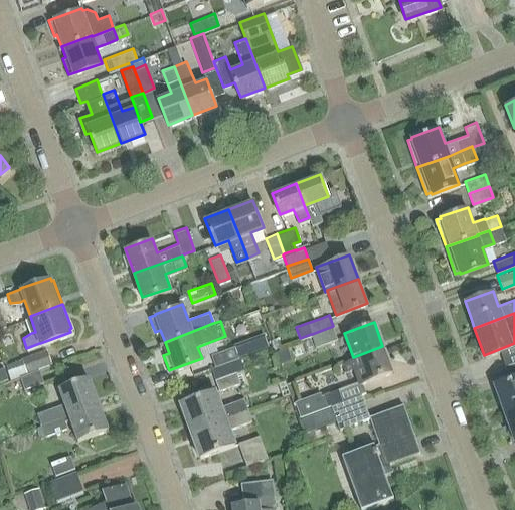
[(333,326),(312,334),(316,345),(337,338),(333,326)]
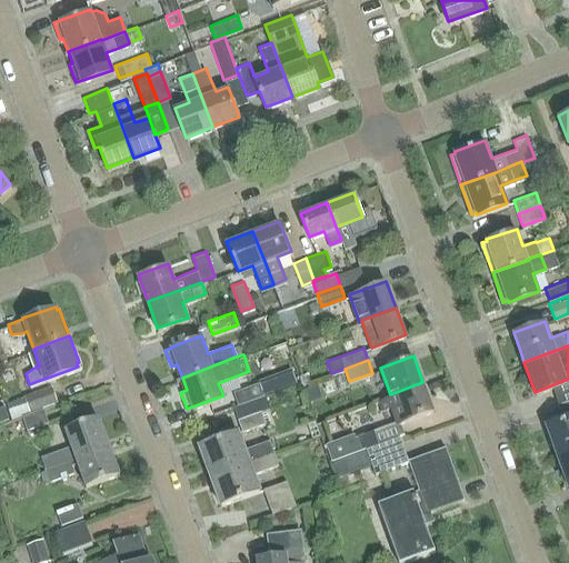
[(291,369),(280,372),(283,383),(296,380),(291,369)]
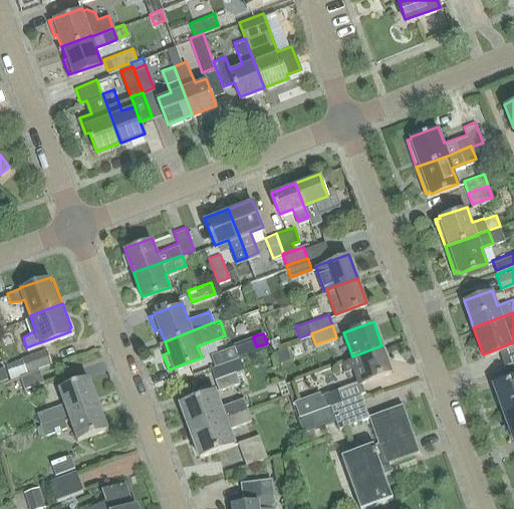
[(214,363),(237,355),(233,343),(210,352),(214,363)]
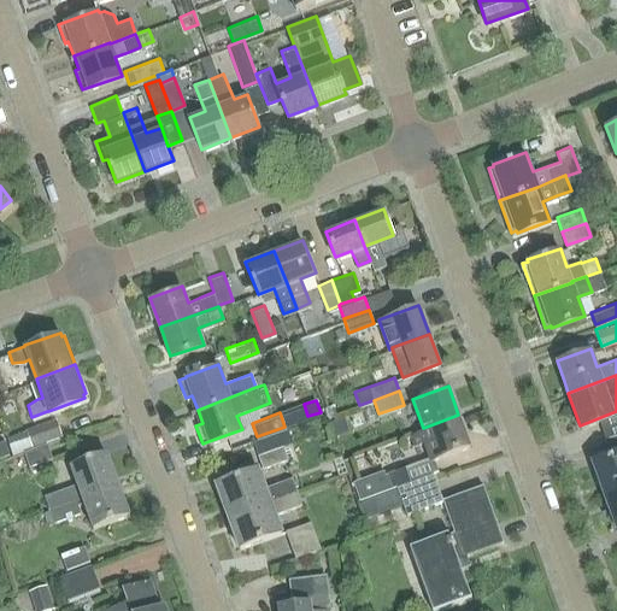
[(344,413),(331,418),(336,433),(348,428),(344,413)]
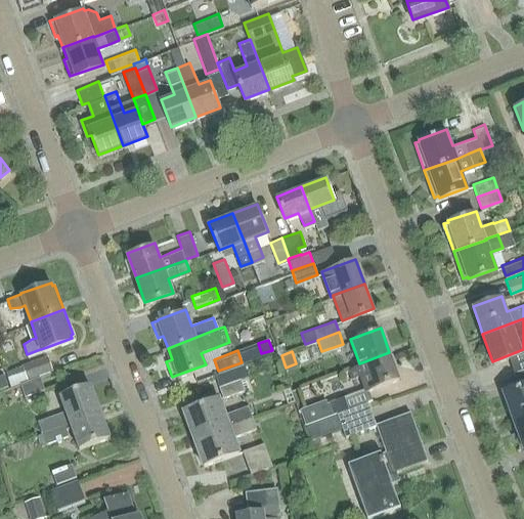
[(368,388),(398,377),(389,352),(367,360),(359,363),(350,368),(353,376),(361,373),(366,387),(366,389),(368,388)]
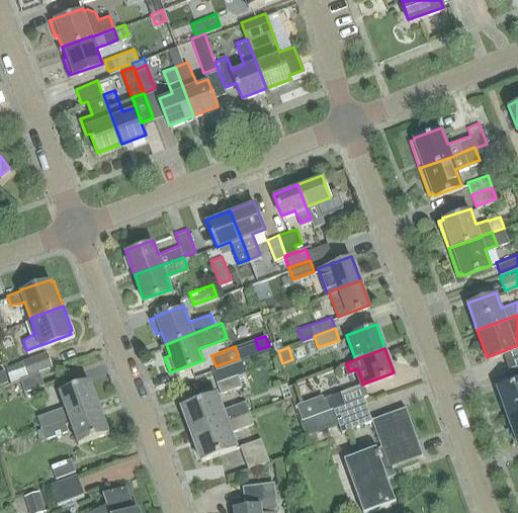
[(53,364),(47,349),(21,357),(26,373),(53,364)]
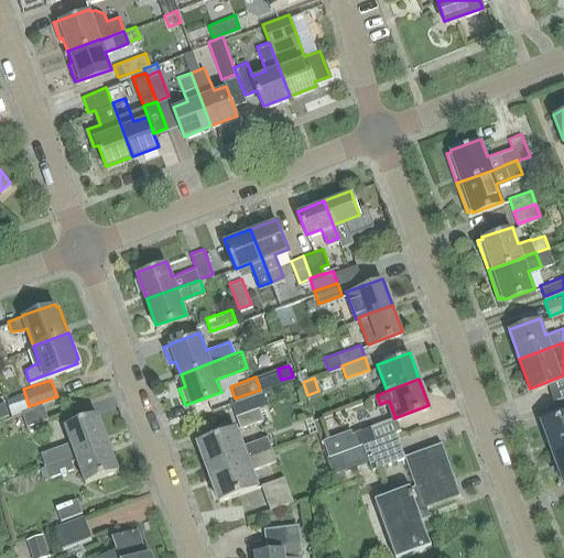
[(26,424),(47,416),(42,403),(20,411),(26,424)]
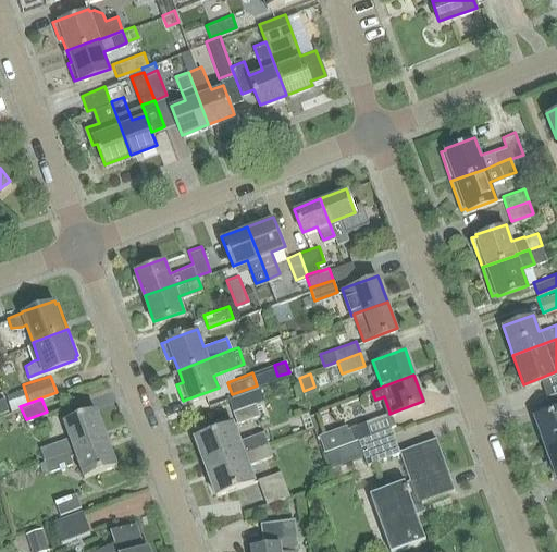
[(237,421),(259,413),(256,401),(233,409),(237,421)]
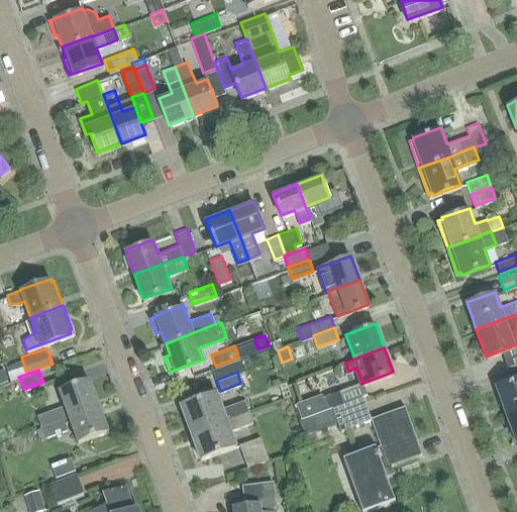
[(516,377),(497,385),(506,412),(516,408),(516,377)]
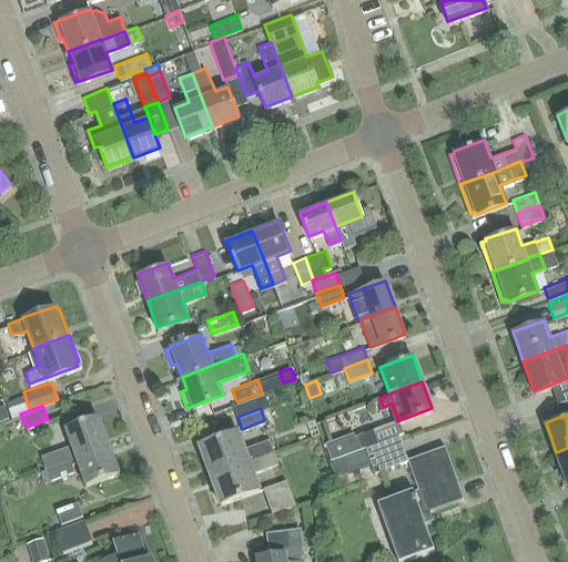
[(40,453),(44,467),(109,443),(98,415),(64,427),(73,450),(68,452),(64,445),(40,453)]
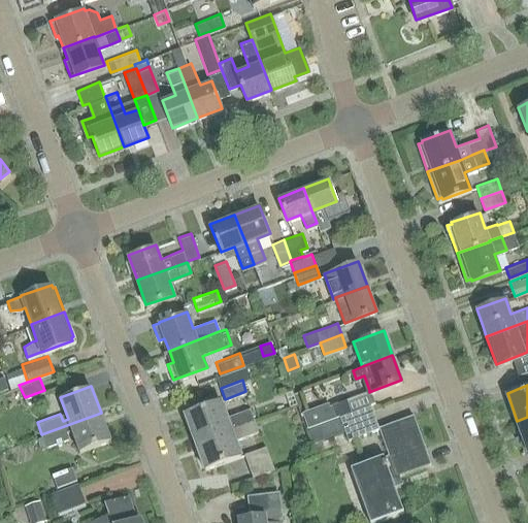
[(290,386),(285,388),(290,404),(296,402),(290,386)]
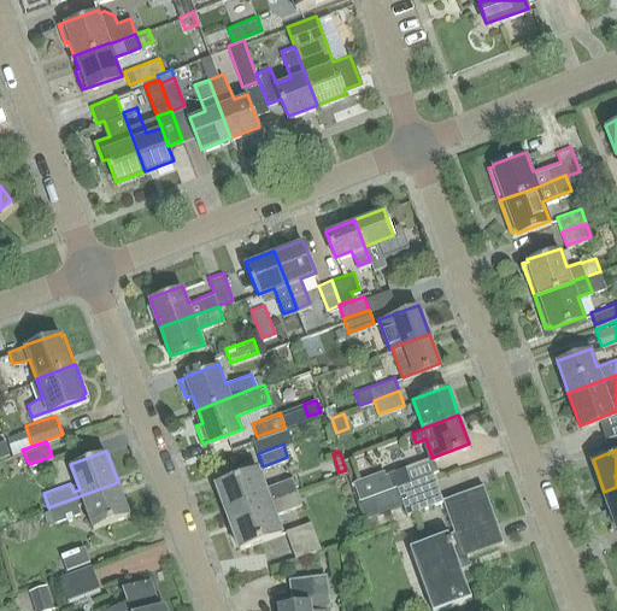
[(383,468),(352,479),(359,498),(397,485),(433,471),(439,469),(434,457),(432,458),(432,456),(423,459),(398,468),(386,473),(383,468)]
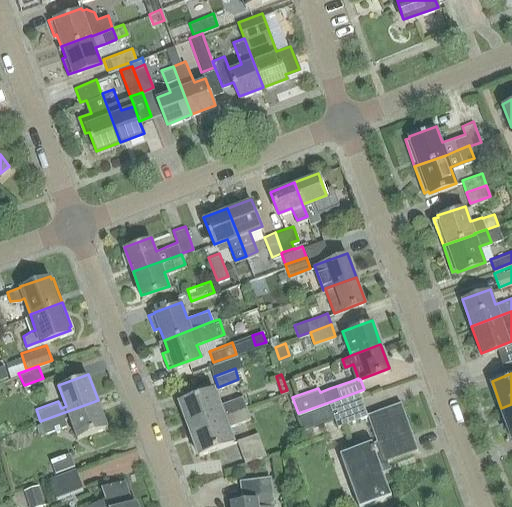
[(179,400),(189,426),(246,405),(242,394),(219,403),(214,387),(179,400)]
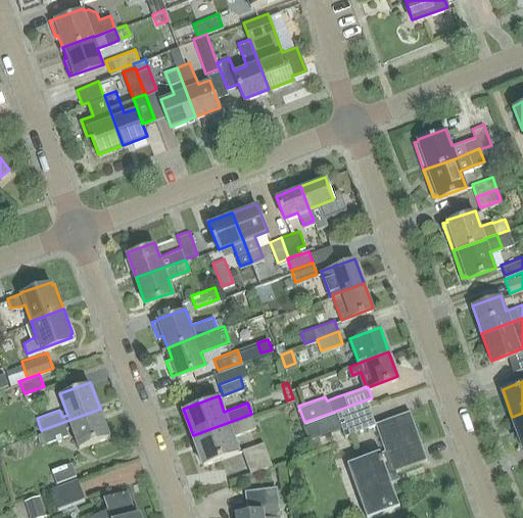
[(336,412),(304,423),(308,436),(341,425),(344,434),(374,423),(374,422),(375,421),(367,399),(336,411),(336,412)]
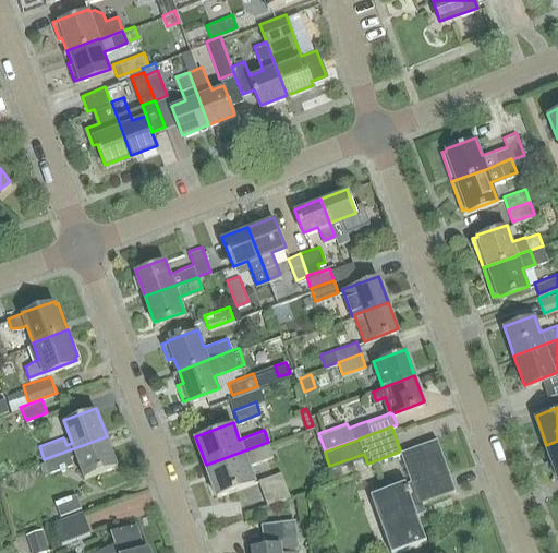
[(107,436),(44,459),(48,471),(72,463),(70,455),(75,453),(84,476),(117,464),(107,436)]
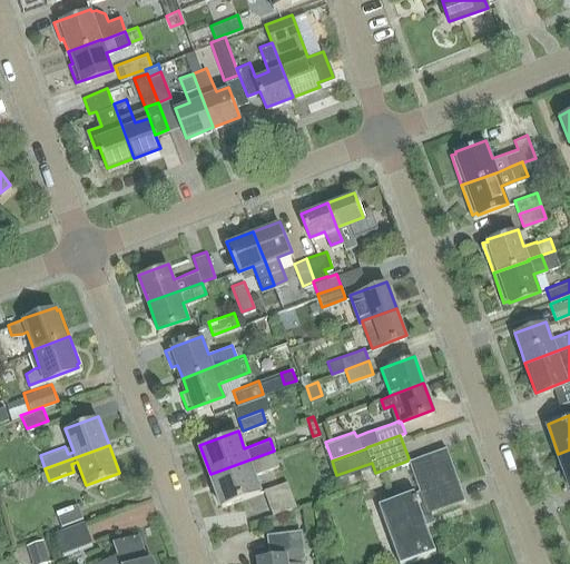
[(431,511),(464,498),(445,445),(409,458),(408,459),(408,461),(419,488),(377,504),(400,562),(435,550),(425,522),(433,520),(431,511)]
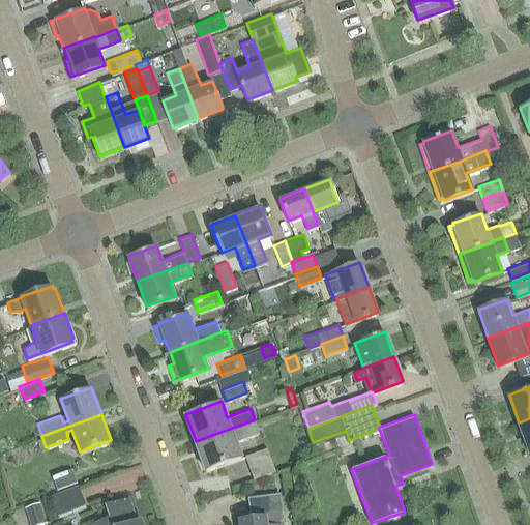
[(529,418),(519,423),(529,451),(529,450),(529,418)]
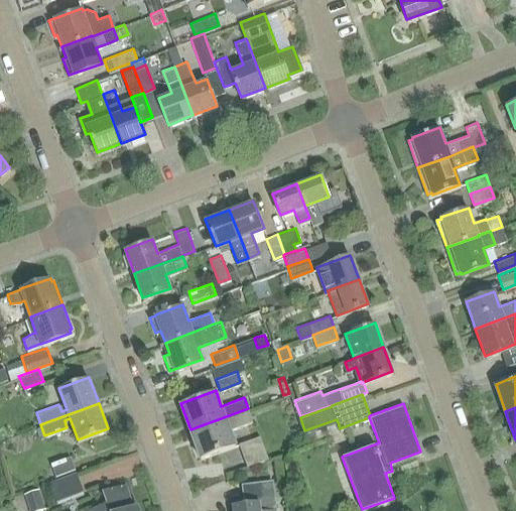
[(248,408),(190,429),(200,457),(235,443),(229,428),(252,420),(248,408)]
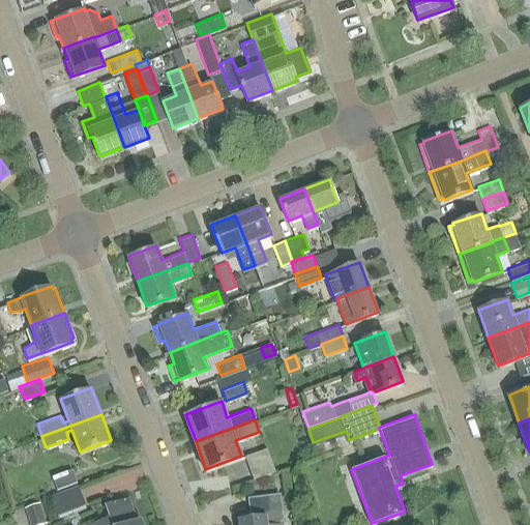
[(254,476),(274,469),(266,446),(245,455),(254,476)]
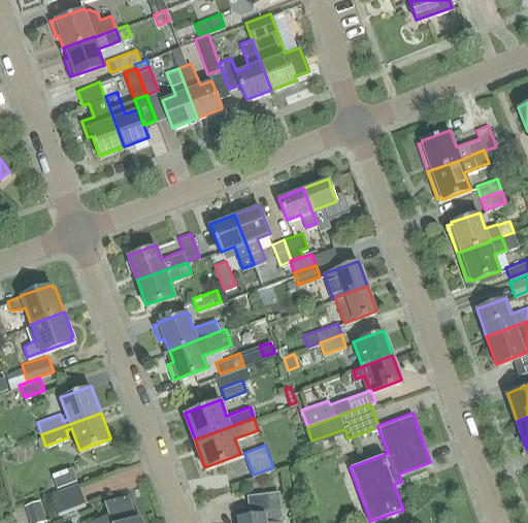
[(57,486),(76,478),(71,465),(52,472),(57,486)]
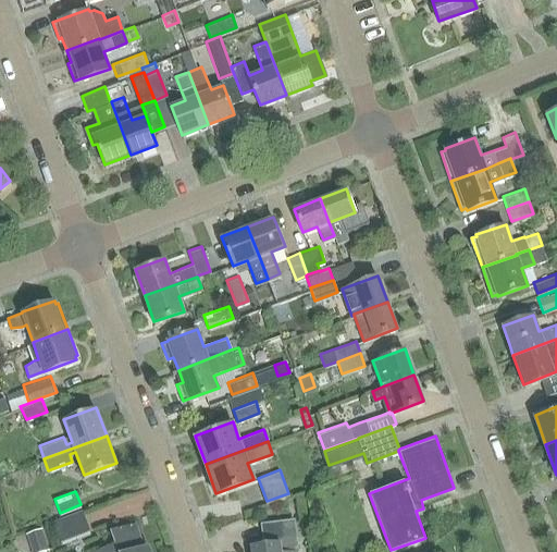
[(90,531),(82,508),(52,520),(61,542),(90,531)]
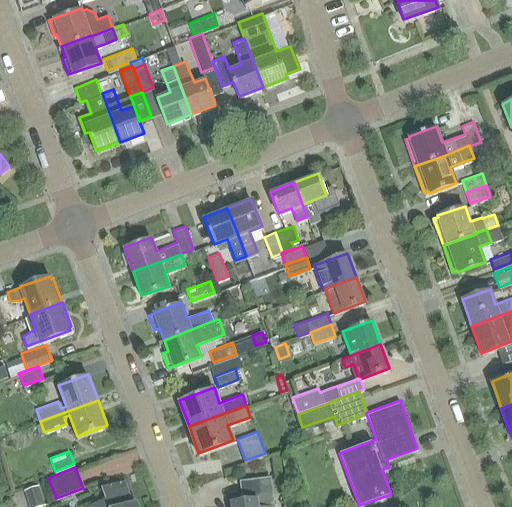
[(273,506),(269,475),(240,479),(242,499),(230,501),(230,506),(273,506)]
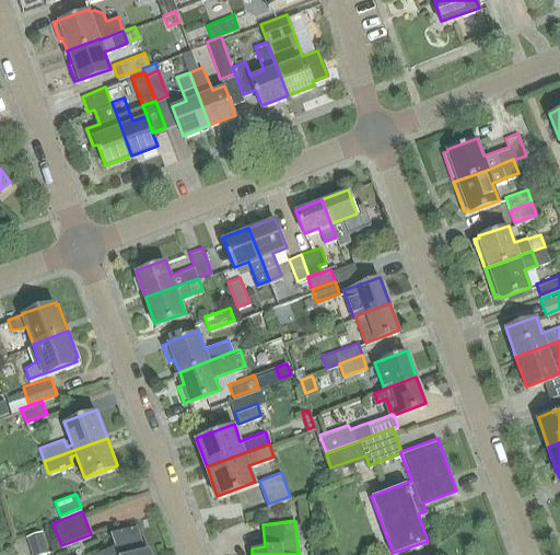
[(114,545),(90,554),(149,554),(147,547),(144,547),(136,523),(118,530),(123,542),(114,545)]
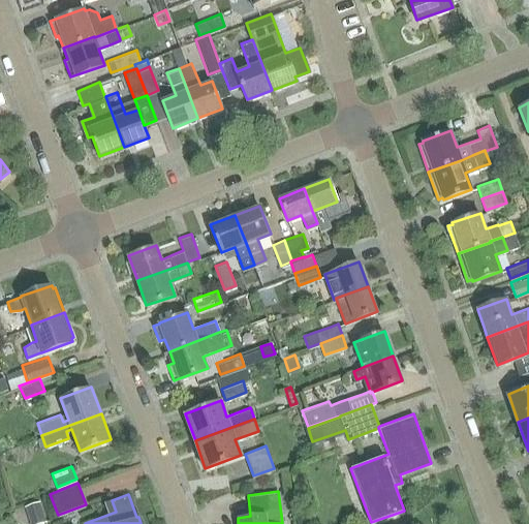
[(32,523),(45,520),(39,499),(26,503),(32,523)]
